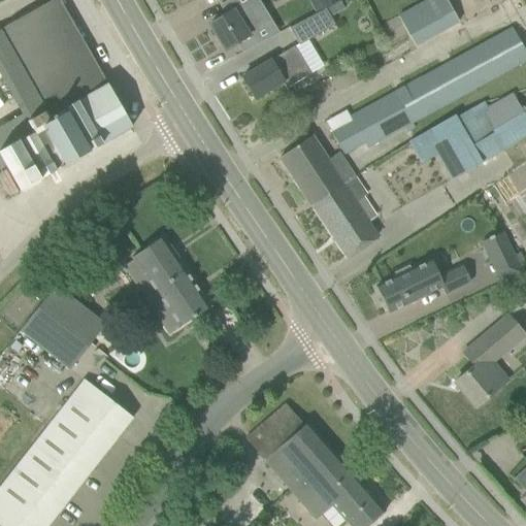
[(14,178),(22,190),(133,126),(61,0),(52,0),(41,6),(0,29),(0,73),(27,121),(14,129),(10,121),(0,126),(0,154),(5,164),(0,166),(0,177),(4,184),(14,178)]
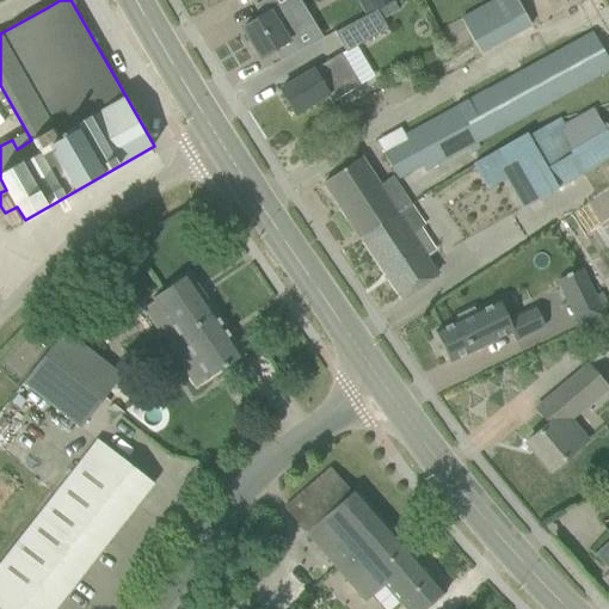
[(264,14),(245,26),(263,56),(278,48),(284,57),(323,38),(300,0),(265,0),(258,5),(264,14)]
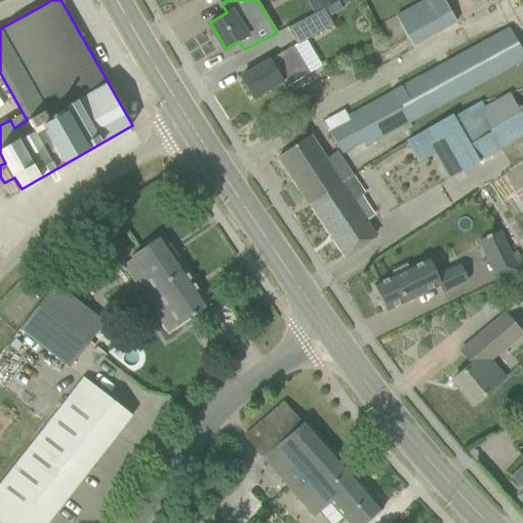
[(420,0),(397,13),(413,45),(458,22),(446,0),(420,0)]
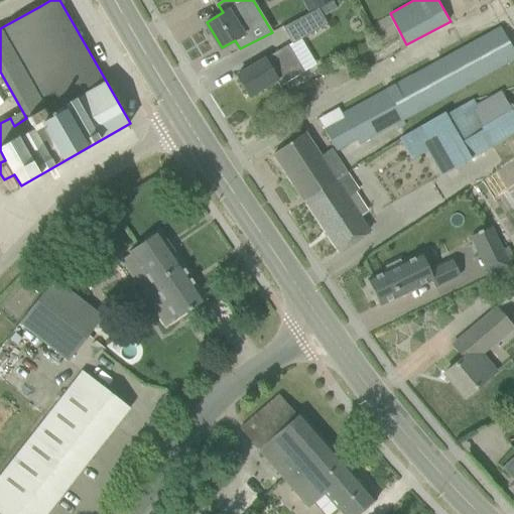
[(293,42),(293,43),(302,38),(328,23),(318,7),(284,25),(293,42)]
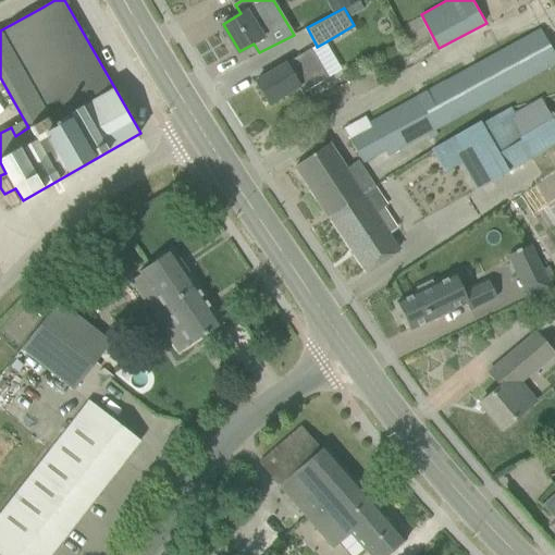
[(389,156),(554,64),(554,50),(541,26),(405,101),(370,121),(372,125),(352,137),(365,162),(385,150),(389,156)]
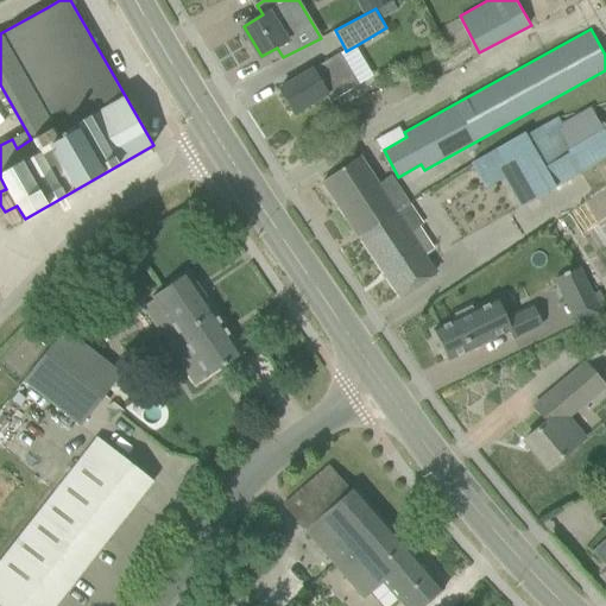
[(346,51),(346,50),(341,51),(323,63),(314,68),(301,75),(281,87),(296,112),(316,100),(327,94),(332,101),(360,83),(374,75),(357,45),(346,51)]
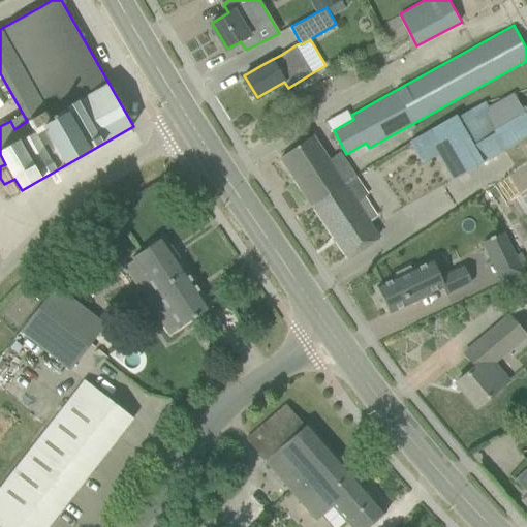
[(487,101),(430,131),(439,149),(455,178),(497,153),(526,135),(526,115),(514,92),(490,106),(487,101)]
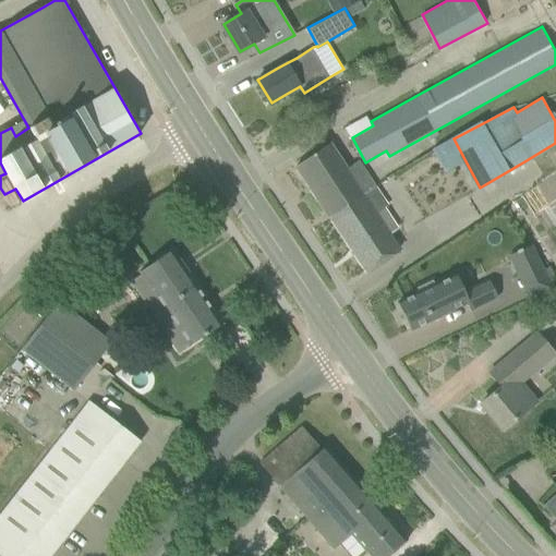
[(298,165),(331,216),(364,194),(376,186),(377,185),(360,159),(349,167),(331,142),(316,153),(298,165)]
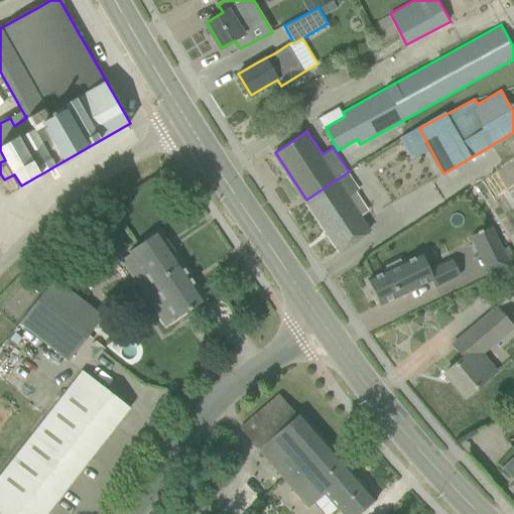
[(337,179),(306,200),(340,250),(357,239),(370,229),(348,196),(359,188),(348,172),(337,179)]
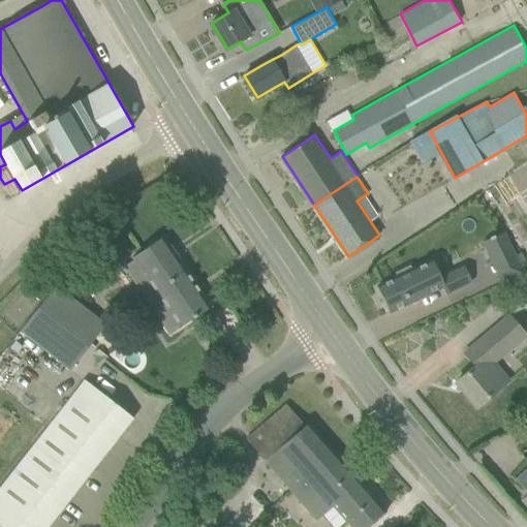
[(506,231),(485,242),(493,259),(515,249),(506,231)]
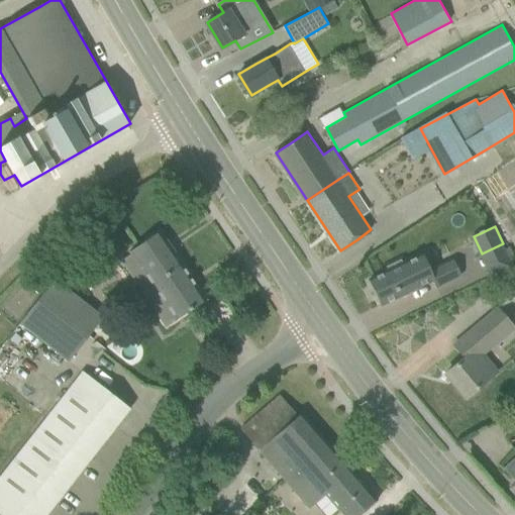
[(206,299),(175,251),(175,250),(175,249),(174,250),(167,241),(168,240),(168,239),(167,239),(161,230),(130,251),(133,254),(122,262),(137,286),(148,278),(177,319),(206,299)]
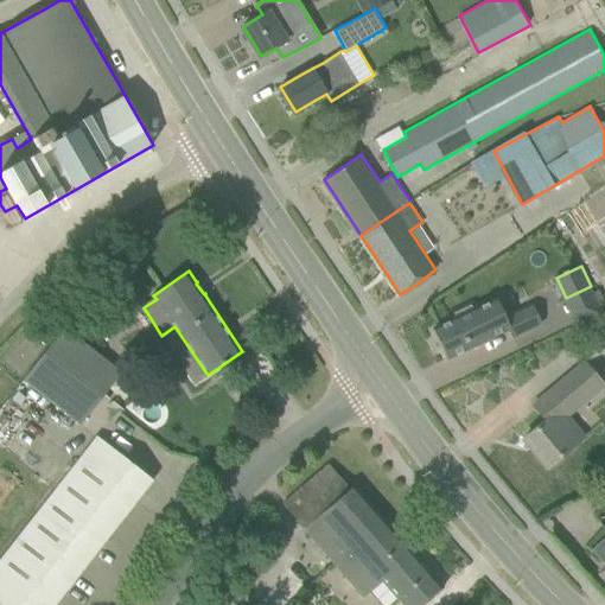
[(435,328),(450,357),(509,329),(514,337),(542,324),(533,304),(504,318),(495,299),(475,309),(472,304),(454,312),(457,317),(435,328)]
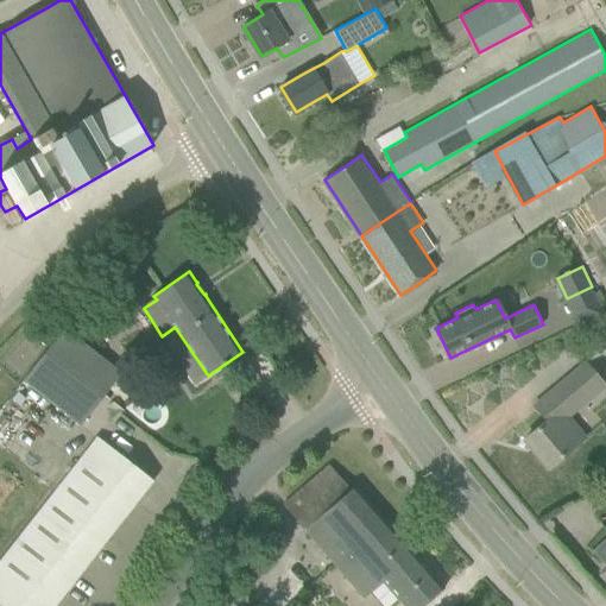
[(605,327),(582,338),(592,358),(605,351),(605,327)]
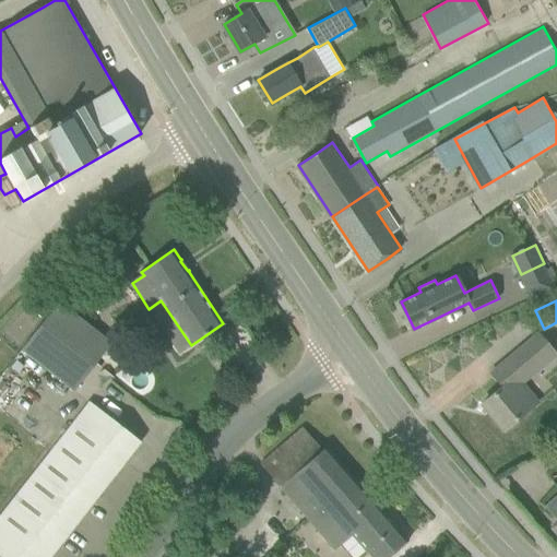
[(59,303),(23,348),(74,388),(111,343),(59,303)]
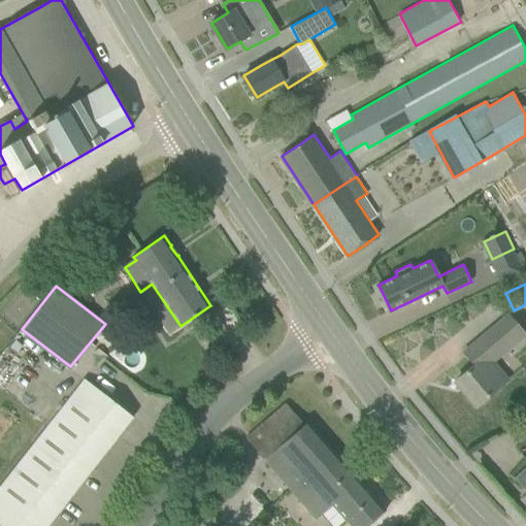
[(465,352),(466,354),(475,364),(456,381),(477,405),(493,392),(508,379),(493,361),(525,334),(525,332),(510,314),(465,352)]
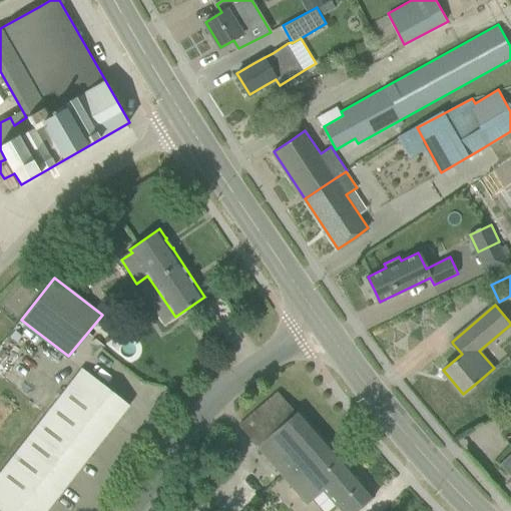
[(83,368),(48,412),(0,473),(0,509),(2,510),(46,510),(130,404),(83,368)]
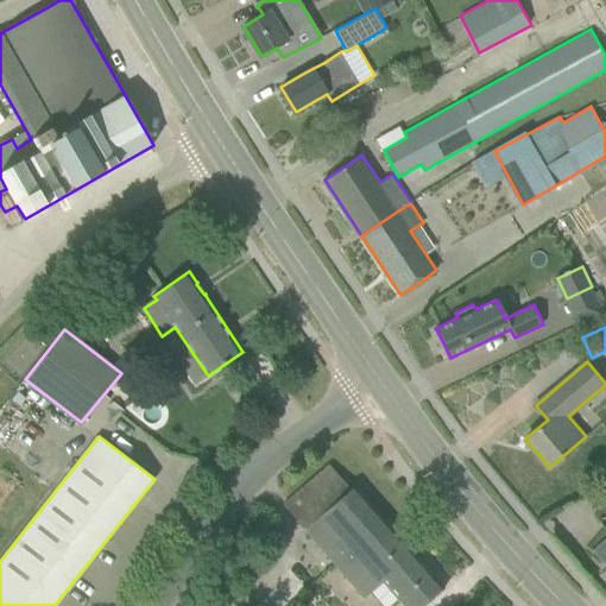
[(410,605),(423,605),(428,603),(446,587),(355,485),(352,488),(330,464),(285,503),(363,591),(382,573),(410,605)]
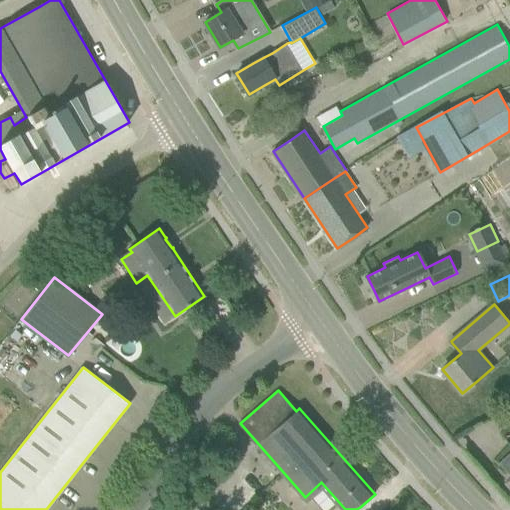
[(509,453),(498,464),(509,476),(509,480),(506,483),(509,487),(509,453)]
